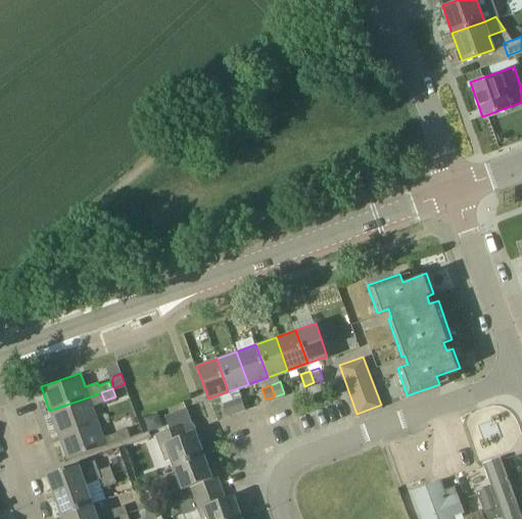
[(235,411),(244,407),(240,395),(231,398),(235,411)]
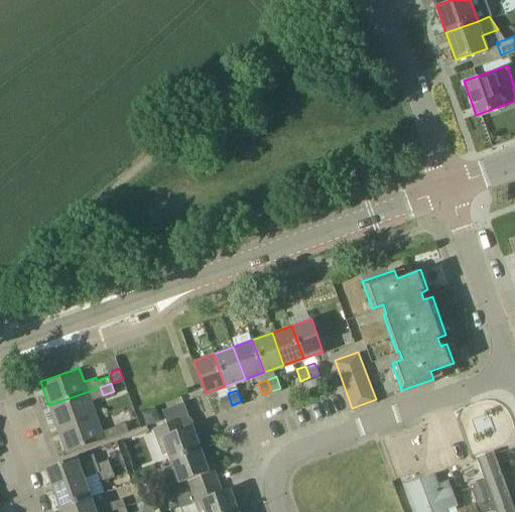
[(96,414),(91,400),(87,392),(48,405),(56,428),(96,414)]
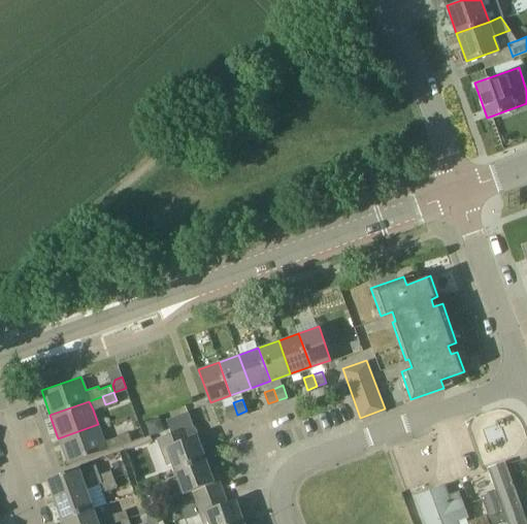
[(228,418),(237,415),(233,402),(224,406),(228,418)]
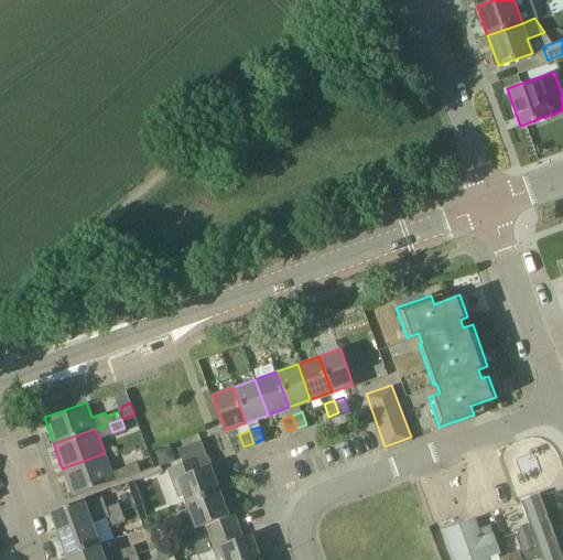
[(185,502),(218,490),(209,464),(207,465),(204,454),(206,453),(199,438),(176,447),(183,462),(166,467),(176,496),(182,494),(185,502)]
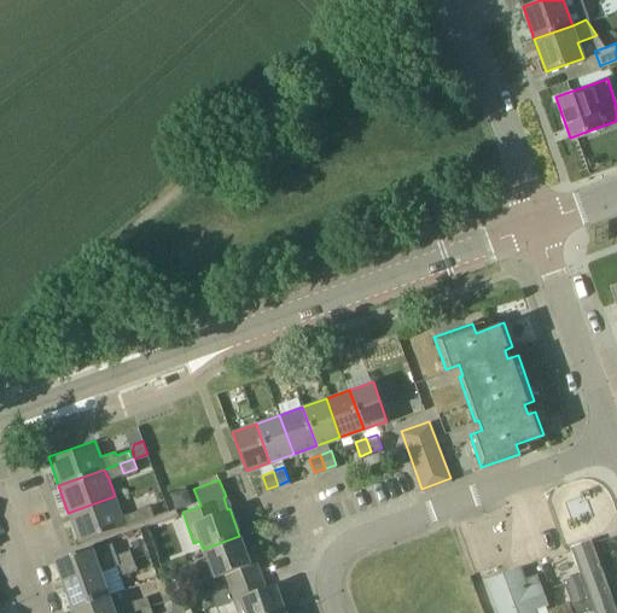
[(192,501),(186,485),(169,491),(175,507),(192,501)]
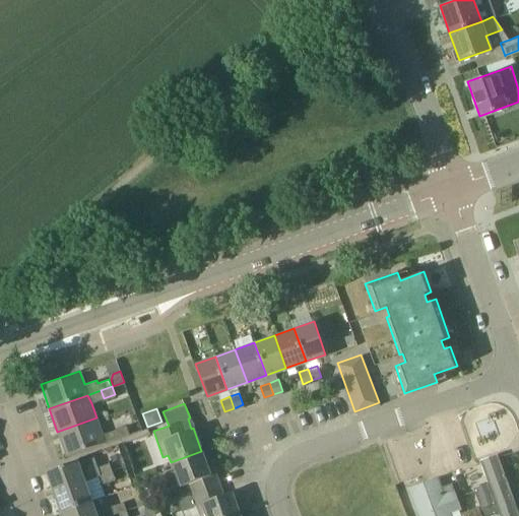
[(65,455),(106,441),(96,417),(57,432),(65,455)]
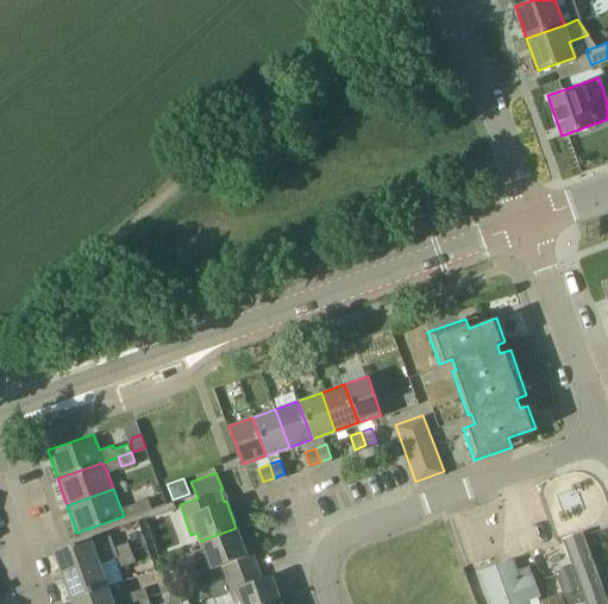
[(150,507),(149,504),(146,497),(133,503),(137,511),(150,507)]
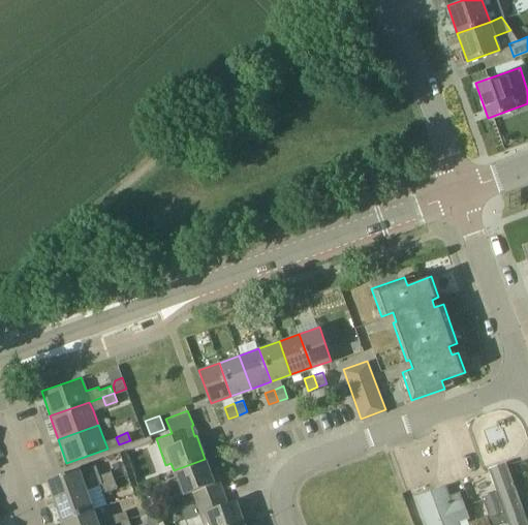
[(181,506),(223,491),(218,480),(213,482),(205,459),(174,470),(176,479),(171,480),(181,506)]
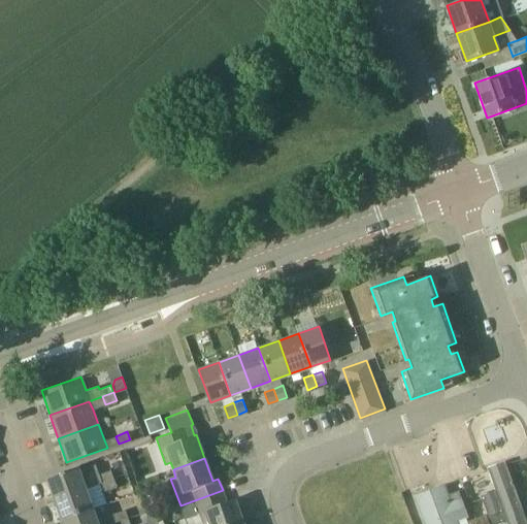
[(506,523),(523,523),(526,523),(526,485),(522,472),(511,477),(504,460),(486,467),(506,523)]
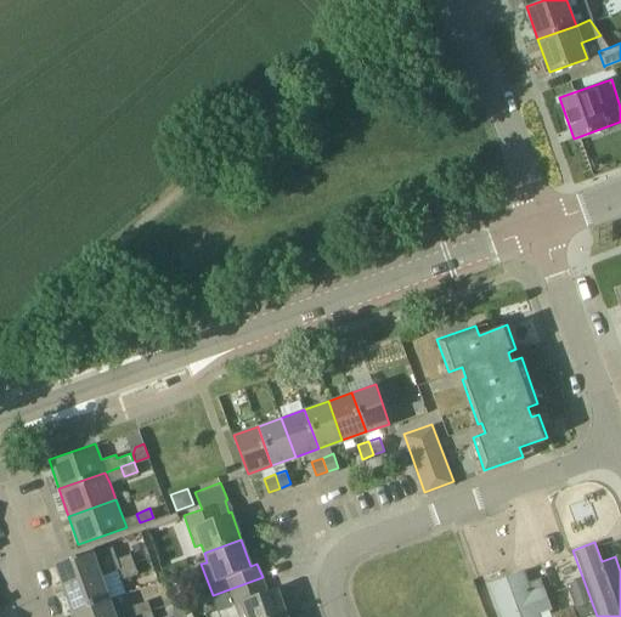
[(119,567),(116,558),(112,545),(94,553),(92,549),(55,562),(63,586),(101,572),(101,573),(119,567)]
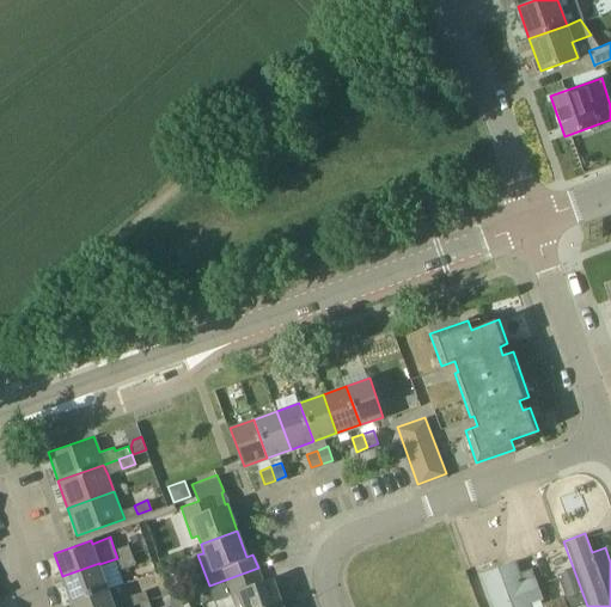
[(118,559),(132,553),(128,545),(115,550),(118,559)]
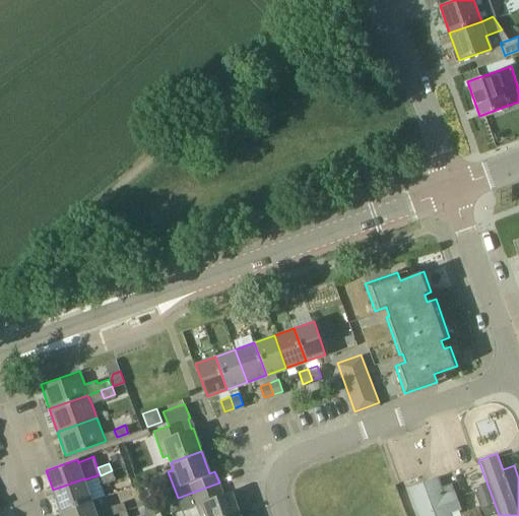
[(104,484),(115,478),(112,470),(101,475),(104,484)]
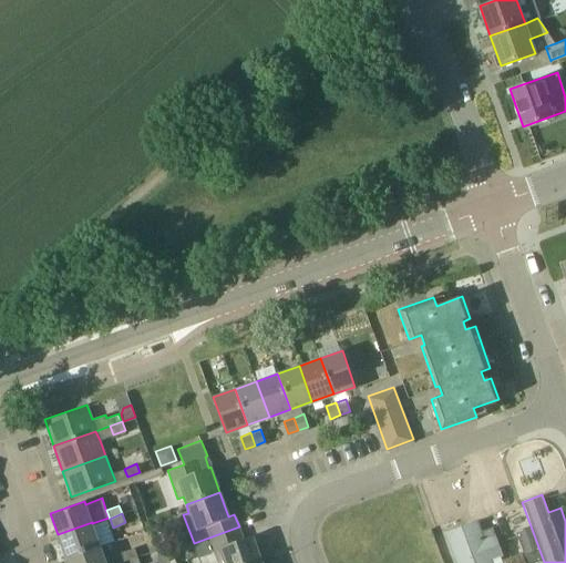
[(446,562),(491,562),(491,560),(502,555),(494,534),(484,538),(477,520),(438,534),(446,562)]
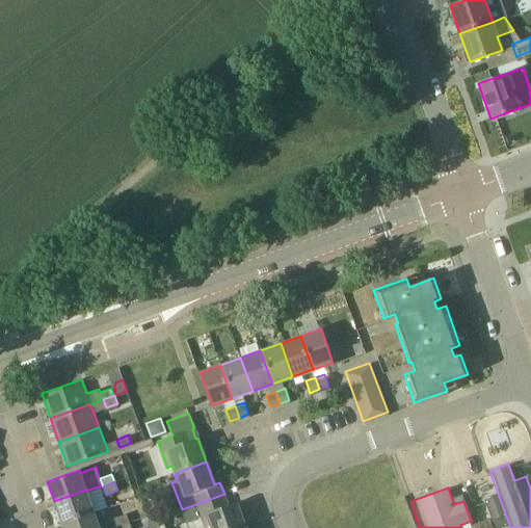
[(94,510),(86,491),(86,490),(54,501),(61,522),(94,510)]
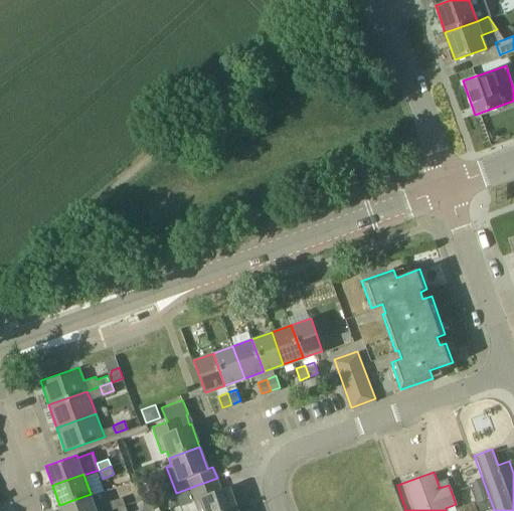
[(221,489),(217,478),(176,493),(180,505),(193,500),(197,510),(230,510),(237,509),(229,486),(221,489)]
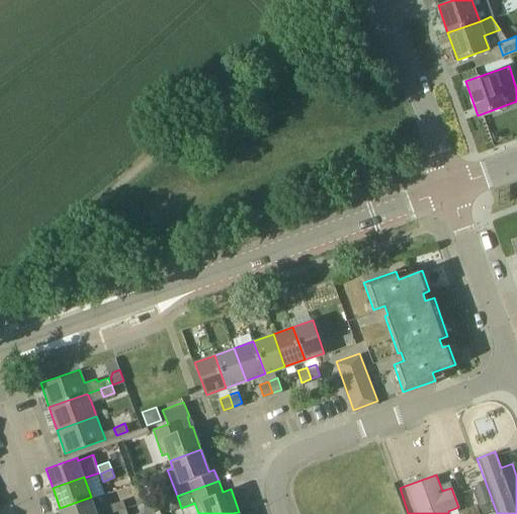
[(62,513),(97,513),(91,497),(60,508),(62,513)]
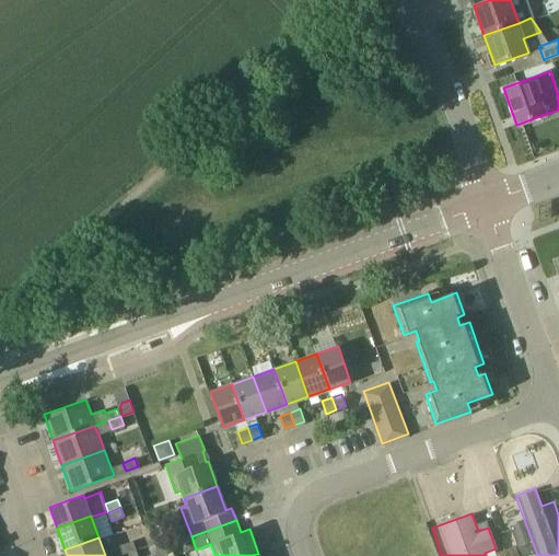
[(121,554),(135,548),(131,540),(119,545),(121,554)]
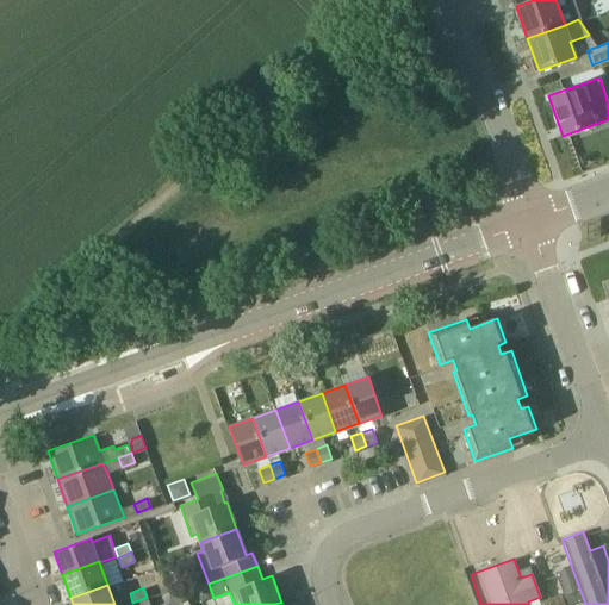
[(565,604),(560,592),(548,597),(552,604),(565,604)]
